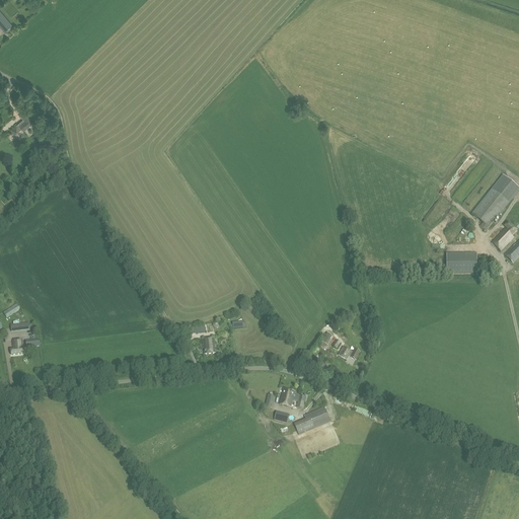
[(13,3),(5,9),(16,23),(21,20),(19,16),(21,14),(13,3)]
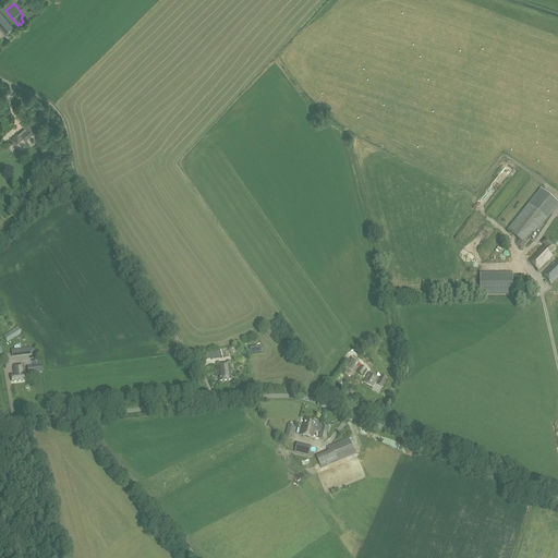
[(0,28),(0,29),(5,35),(14,27),(0,11),(0,28)]
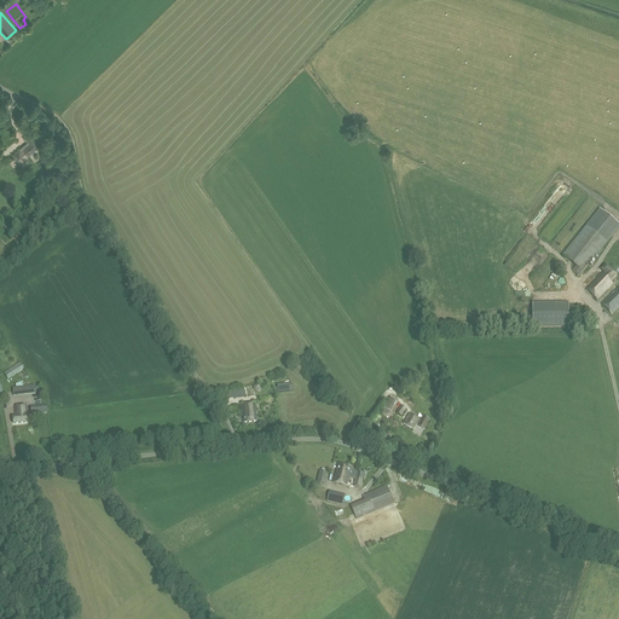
[(28,142),(21,148),(12,155),(16,161),(17,160),(23,168),(29,163),(29,165),(33,162),(28,156),(38,149),(45,158),(50,155),(32,132),(24,138),(28,142)]
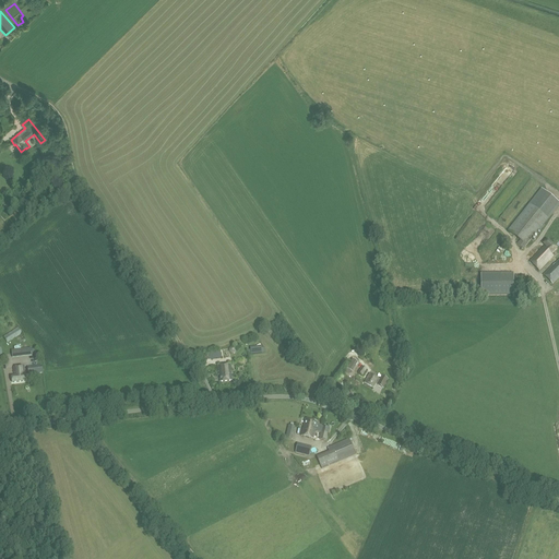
[(525,189),(532,193),(538,185),(532,180),(525,189)]
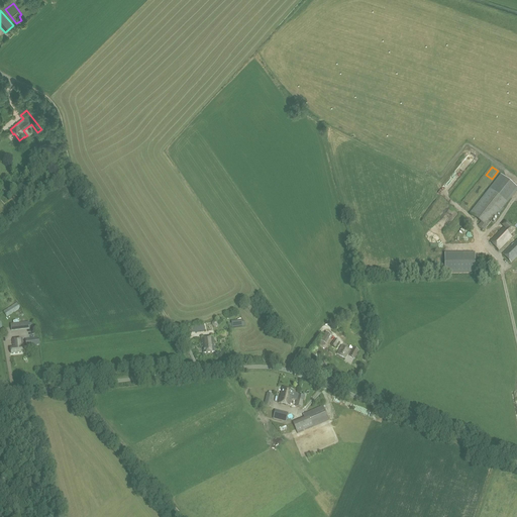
[(479,226),(484,230),(516,188),(516,187),(501,175),(490,189),(470,213),(481,222),(479,226)]
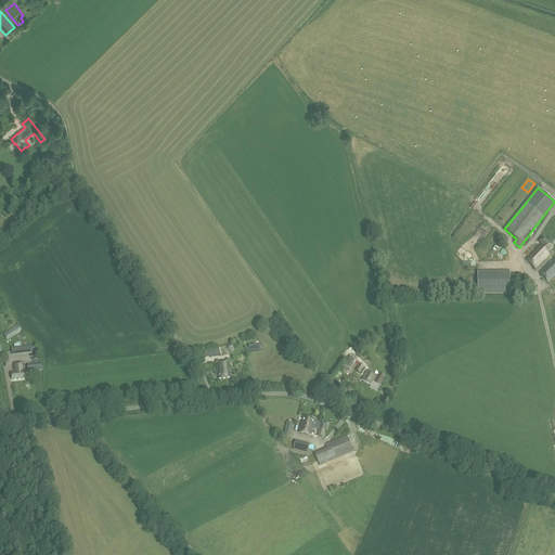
[(526,259),(536,269),(550,255),(547,254),(554,247),(543,237),(539,242),(541,244),(526,259)]
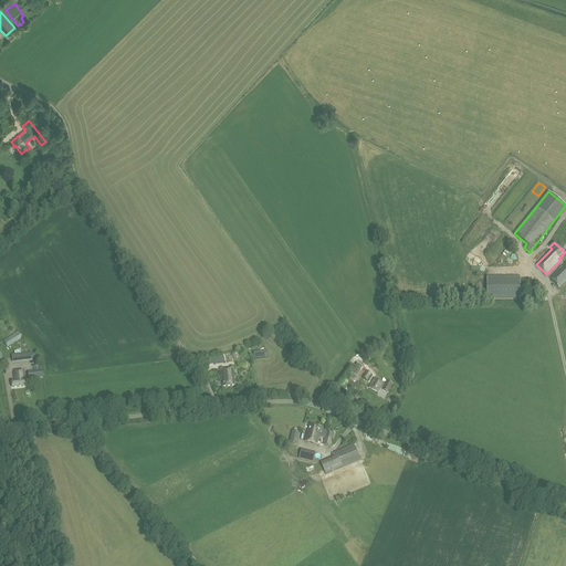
[(551,278),(559,287),(565,281),(565,263),(563,266),(562,266),(551,278)]
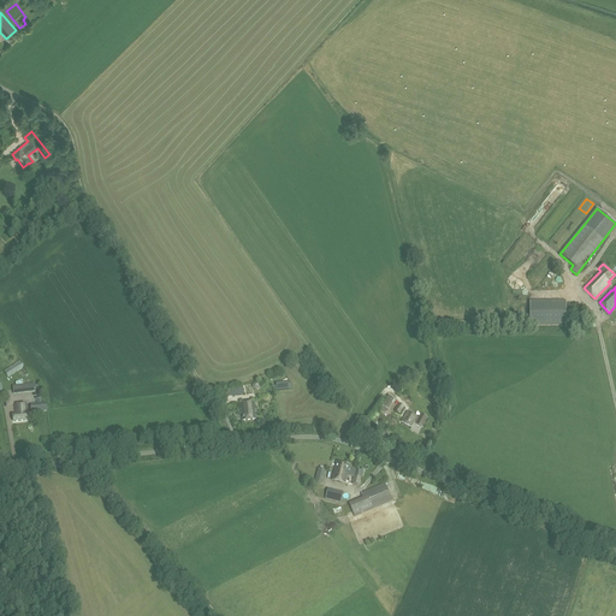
[(529,302),(531,326),(567,326),(566,302),(529,302)]
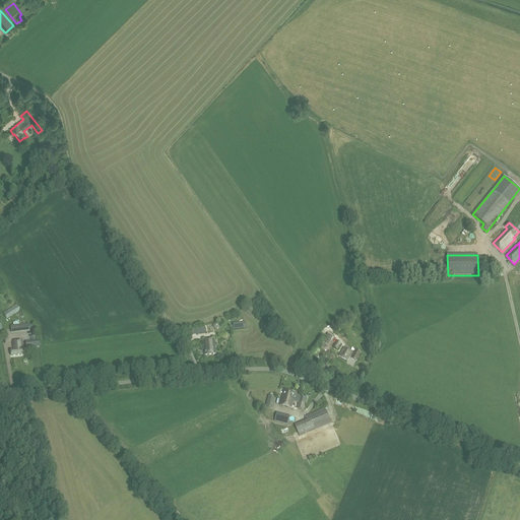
[(3,313),(7,319),(20,310),(17,304),(3,313)]
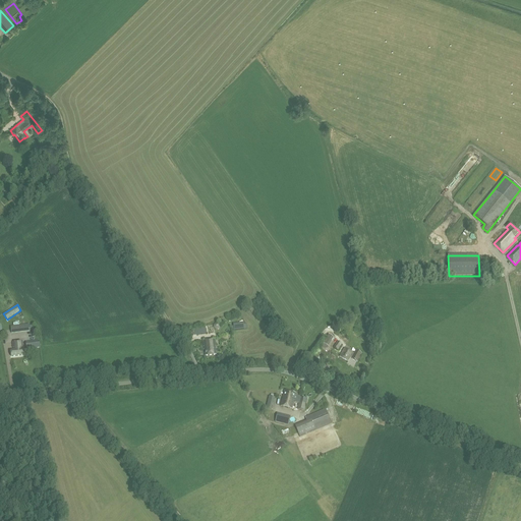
[(11,327),(11,334),(31,332),(30,325),(11,327)]
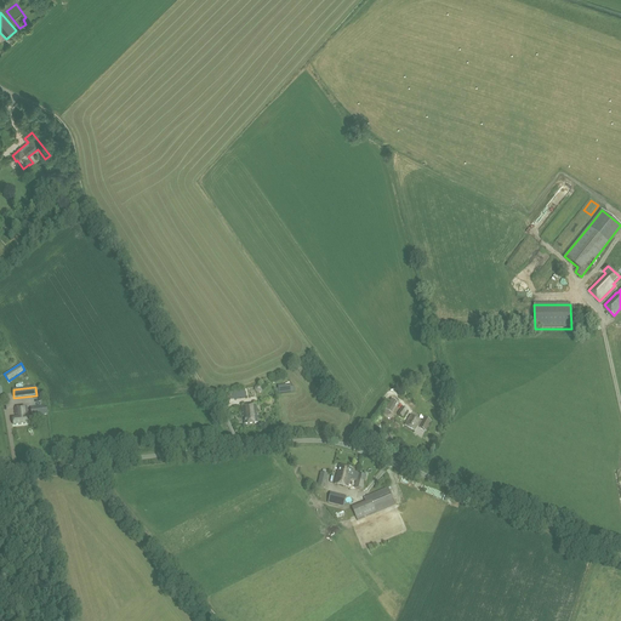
[(234,391),(235,399),(246,398),(245,388),(234,391)]
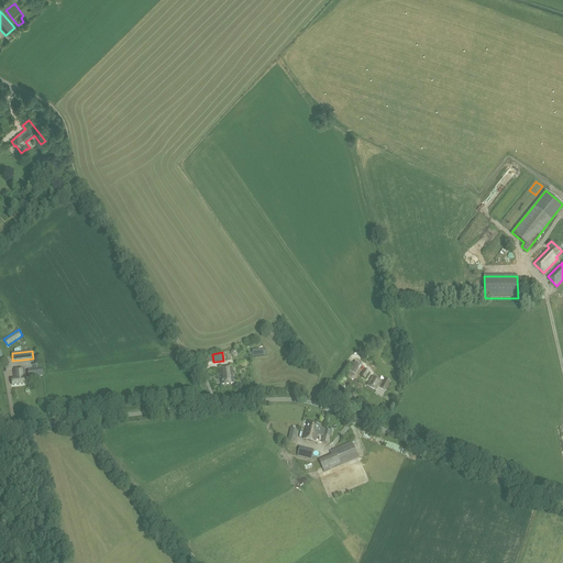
[(349,371),(354,375),(361,365),(354,362),(349,371)]
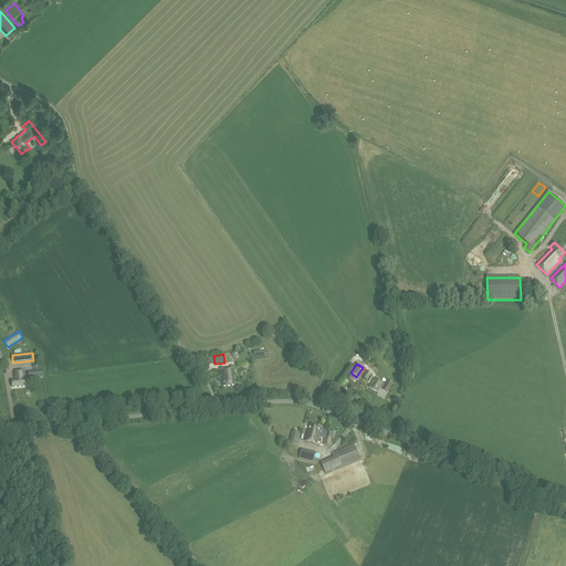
[(28,371),(29,379),(43,378),(43,369),(28,371)]
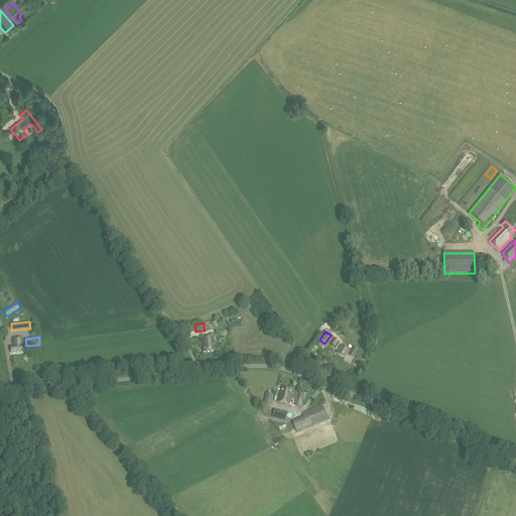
[(203,346),(204,353),(215,352),(214,345),(213,337),(201,338),(202,346),(203,346)]
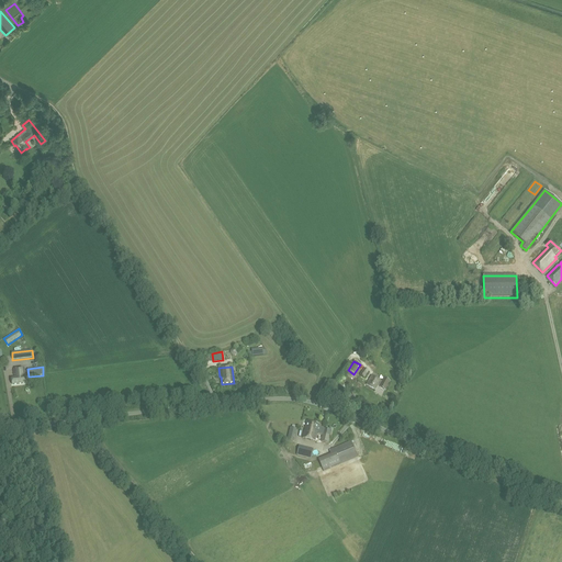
[(12,378),(12,385),(26,383),(25,369),(13,371),(14,378),(12,378)]
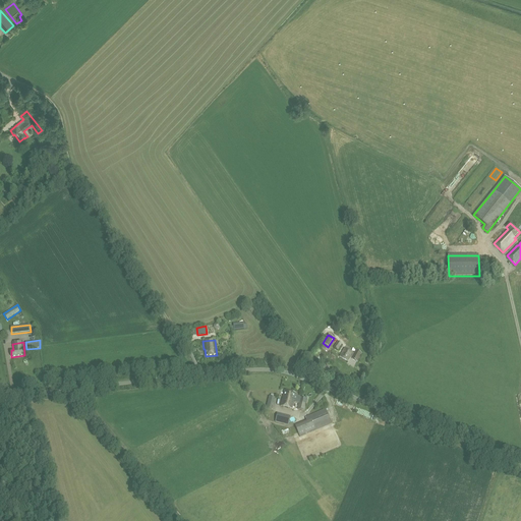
[(351,359),(357,362),(362,354),(356,351),(354,354),(344,349),(340,356),(348,360),(349,357),(352,359),(351,359)]
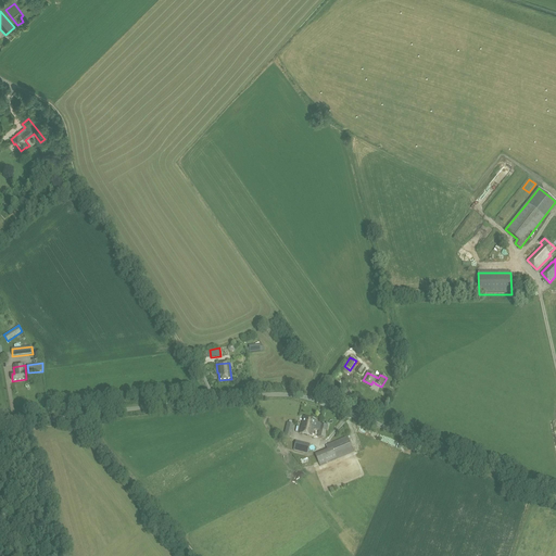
[(317,437),(325,439),(328,426),(315,422),(316,419),(304,417),(302,424),(300,433),(312,437),(314,428),(315,428),(315,429),(318,430),(317,437)]
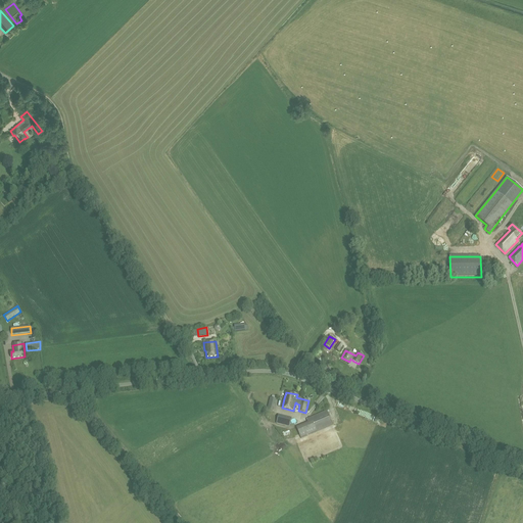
[(267,411),(273,412),(276,399),(270,398),(267,411)]
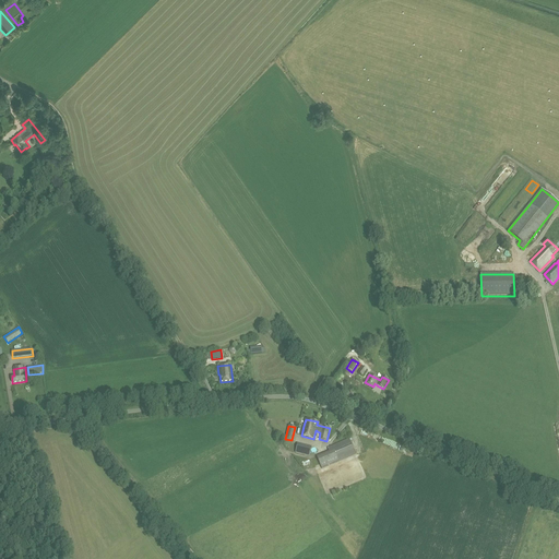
[(317,456),(322,470),(356,454),(349,439),(328,448),(329,451),(317,456)]
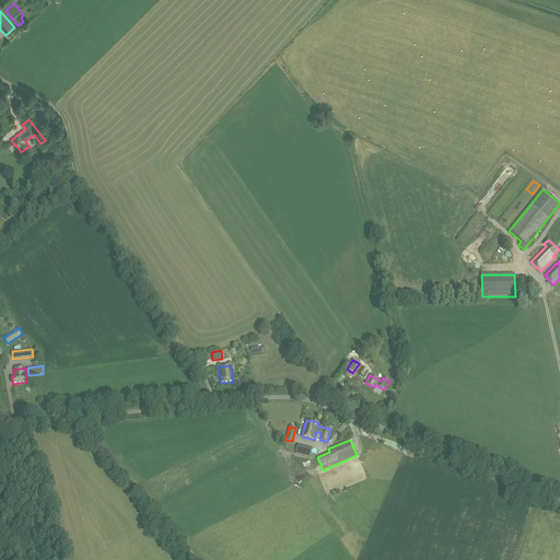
[(295,454),(311,457),(313,447),(298,444),(295,454)]
